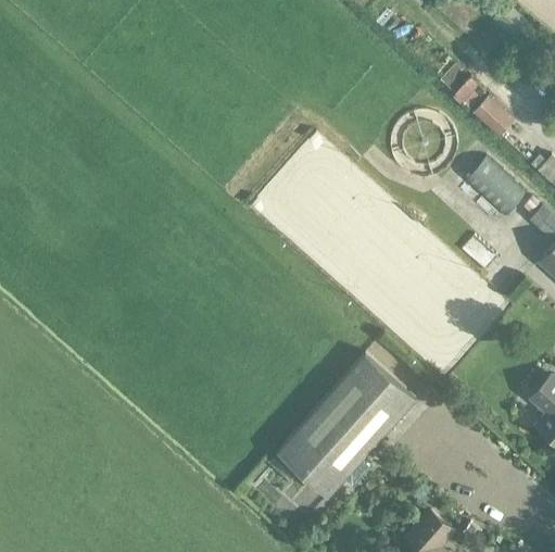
[(487,93),(471,79),(454,98),(469,113),(487,93)]
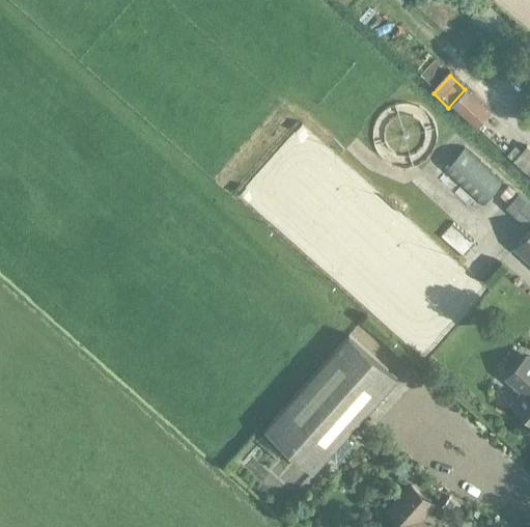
[(478,131),(494,114),(468,90),(452,107),(478,131)]
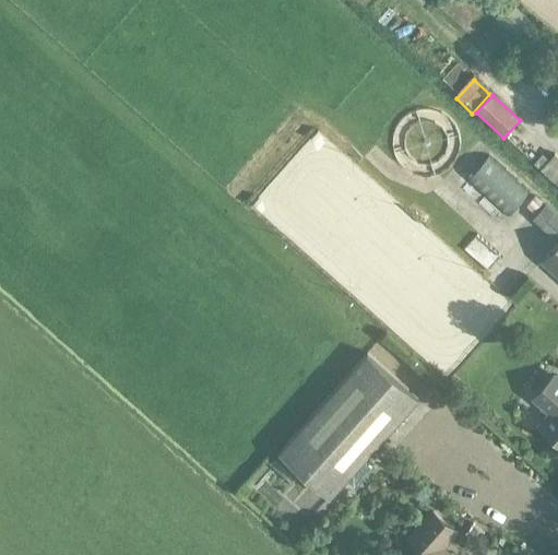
[(490,156),(467,181),(508,217),(531,193),(490,156)]
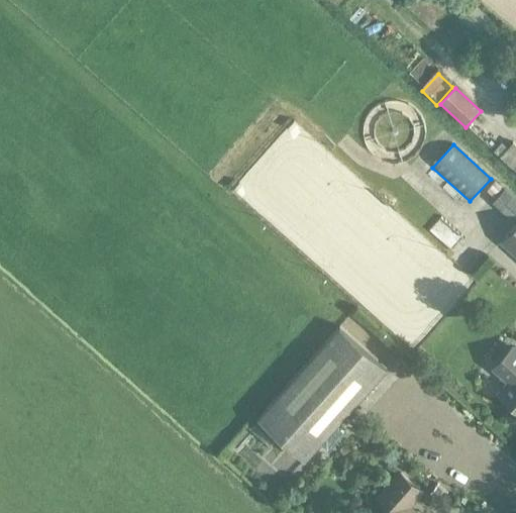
[(510,223),(515,216),(515,200),(505,191),(492,205),(510,223)]
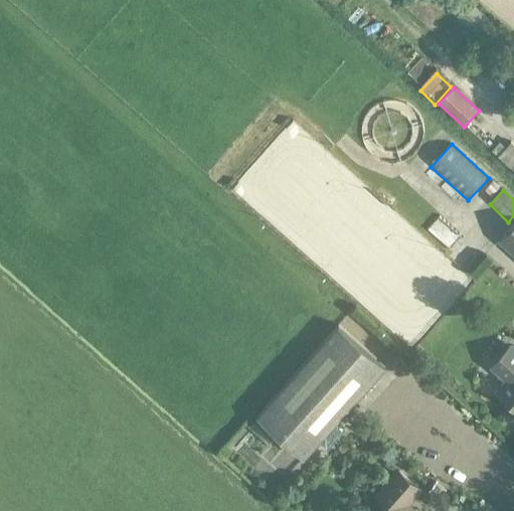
[(513,227),(504,239),(513,247),(513,227)]
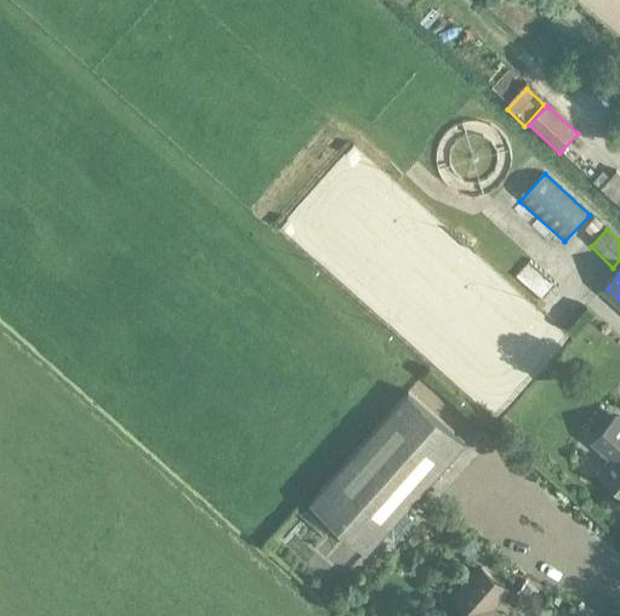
[(466,444),(410,394),(311,506),(367,555),(466,444)]
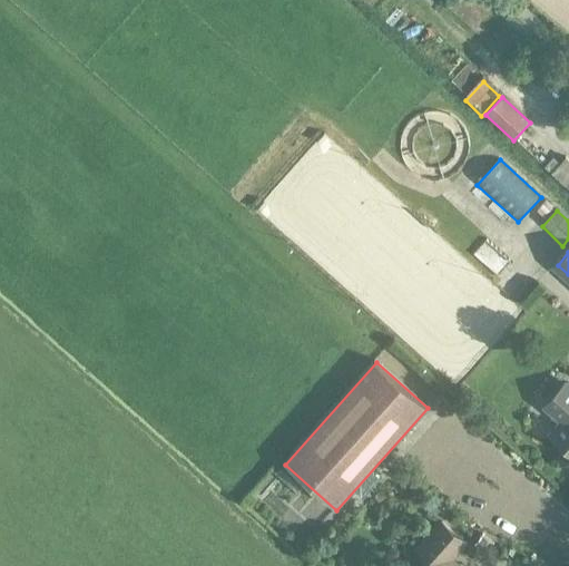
[(568,388),(550,408),(567,423),(553,438),(568,451),(568,388)]
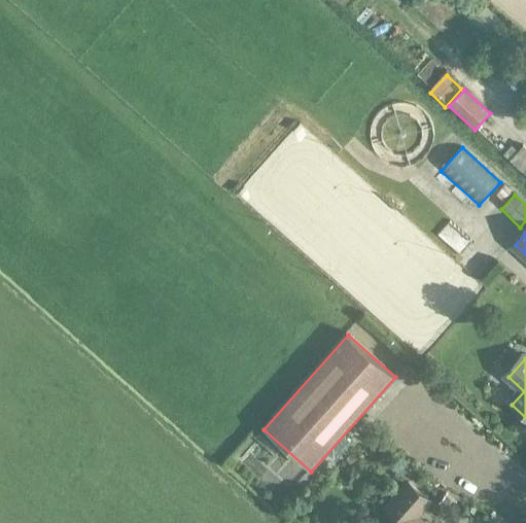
[(396,521),(395,522),(413,522),(430,503),(408,483),(383,510),(396,521)]
